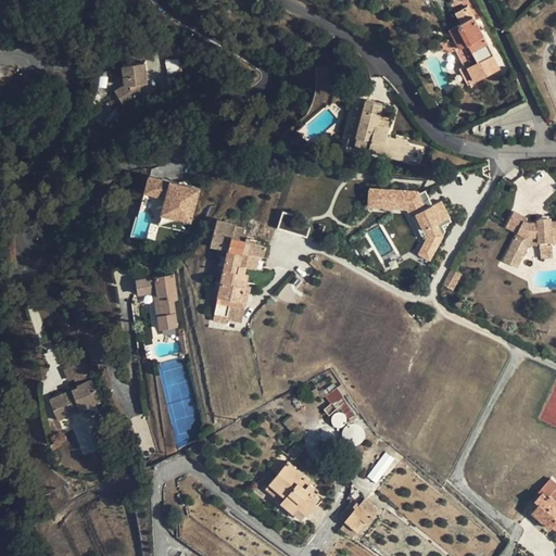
[(450,30),(459,48),(467,45),(483,36),(474,17),(450,30)]
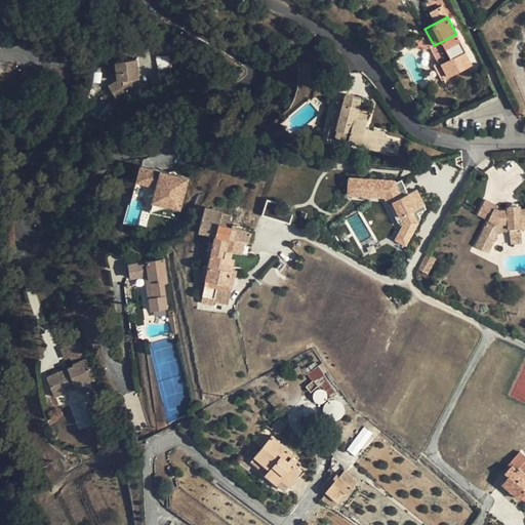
[(460,41),(456,34),(441,42),(446,49),(460,41)]
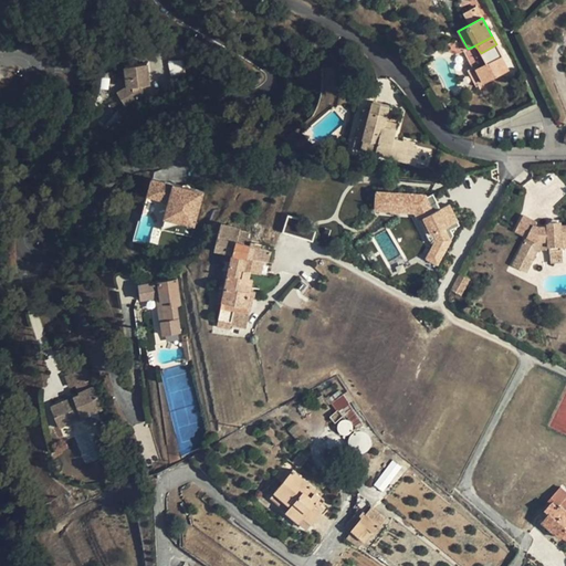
[(481,53),(486,64),(503,56),(496,44),(481,53)]
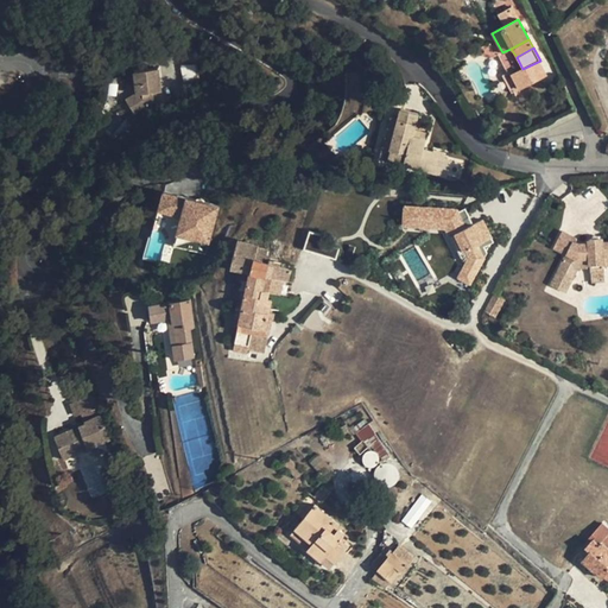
[(366,70),(374,87),(384,81),(374,65),(366,70)]
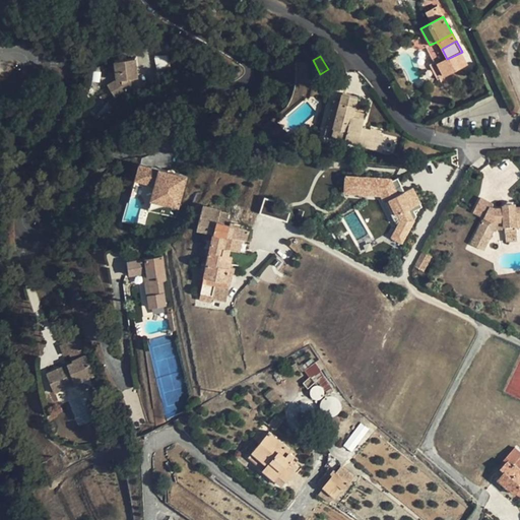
[(117,96),(132,87),(131,78),(138,78),(135,59),(115,61),(117,79),(108,85),(115,98),(117,96)]
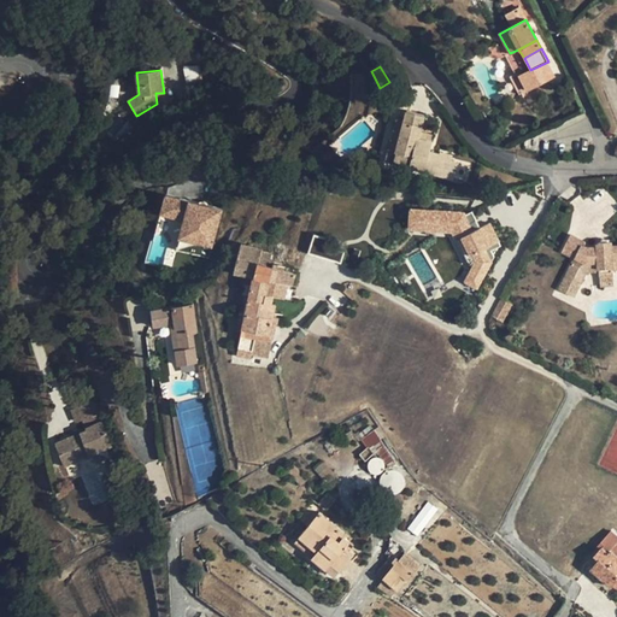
[(157,107),(157,104),(139,115),(141,117),(157,107)]
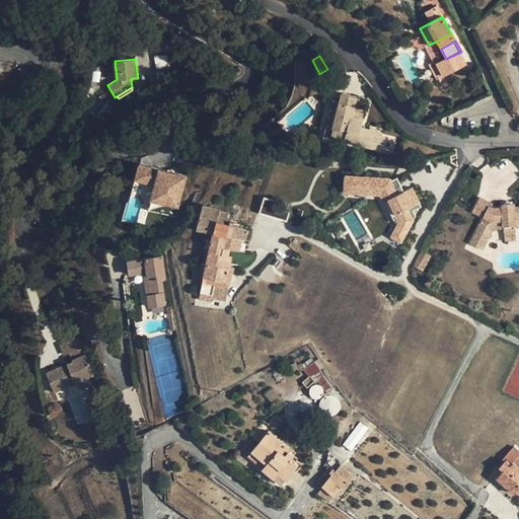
[(357,96),(343,92),(340,100),(334,99),(323,134),(345,139),(344,140),(357,144),(381,150),(385,137),(379,136),(380,131),(370,128),(370,130),(361,128),(364,119),(352,116),(353,112),(357,96)]
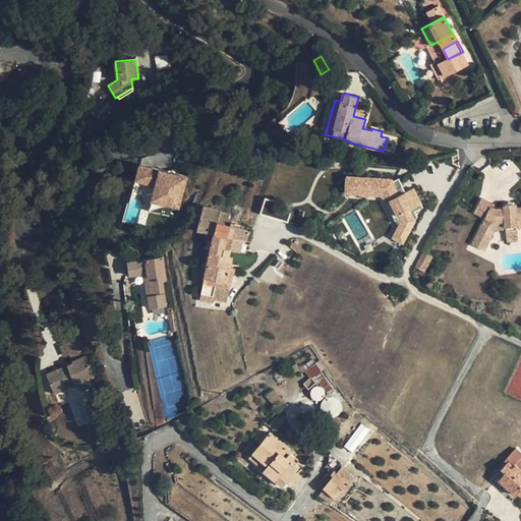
[(156,180),(153,196),(164,199),(162,207),(178,211),(187,176),(139,164),(135,180),(148,183),(149,179),(156,180)]
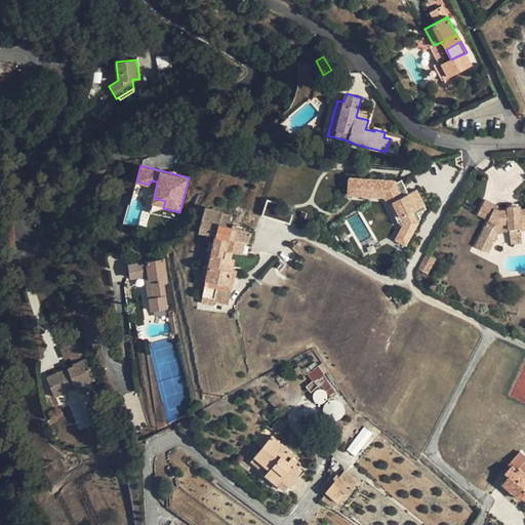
[(395,178),(348,175),(347,198),(391,200),(403,224),(395,240),(406,246),(419,223),(413,209),(423,205),(416,189),(402,195),(395,178)]
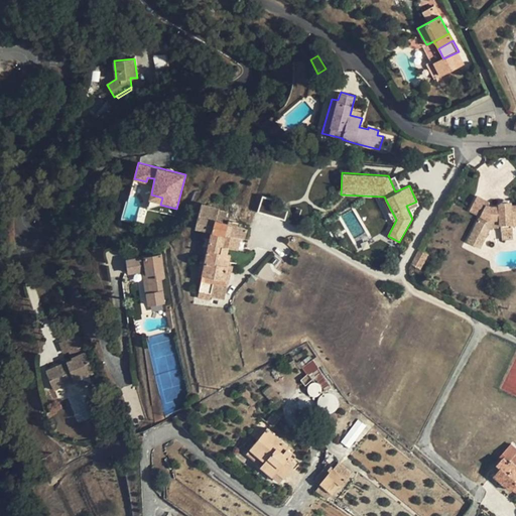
[(276,198),(263,194),(258,212),(270,216),(274,206),(276,198)]
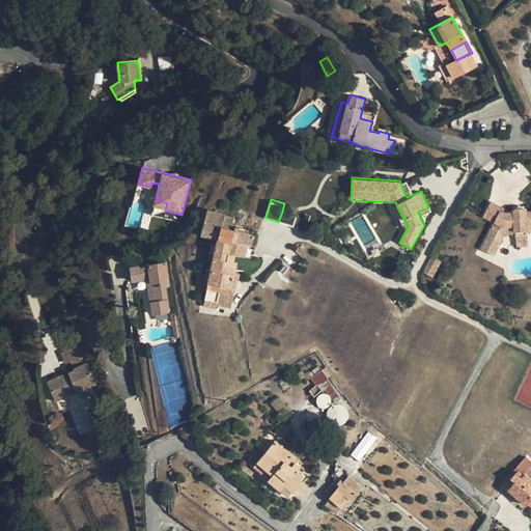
[(156,200),(151,215),(179,222),(182,215),(165,211),(167,203),(156,200)]
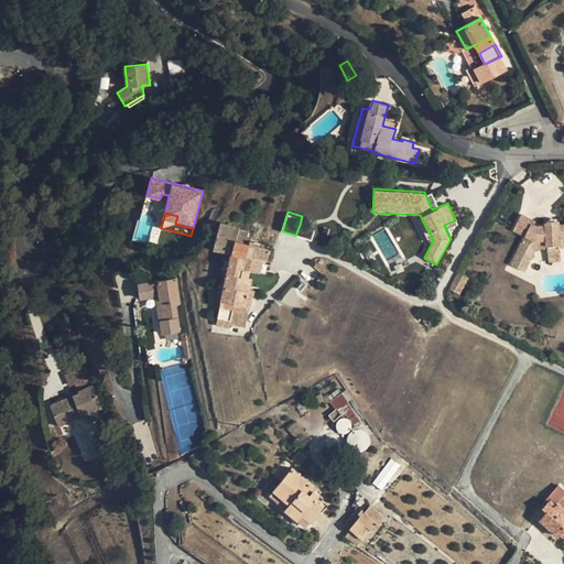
[(513,229),(525,236),(533,220),(522,214),(513,229)]
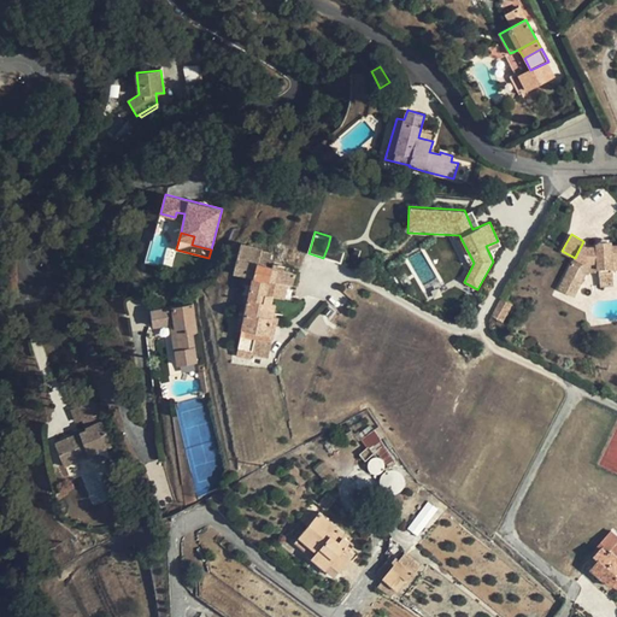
[(599,271),(600,278),(615,278),(615,269),(616,269),(616,245),(613,246),(612,242),(606,241),(604,241),(598,244),(598,247),(588,247),(585,247),(586,242),(583,241),(575,258),(566,275),(582,282),(586,274),(591,271),(599,271)]
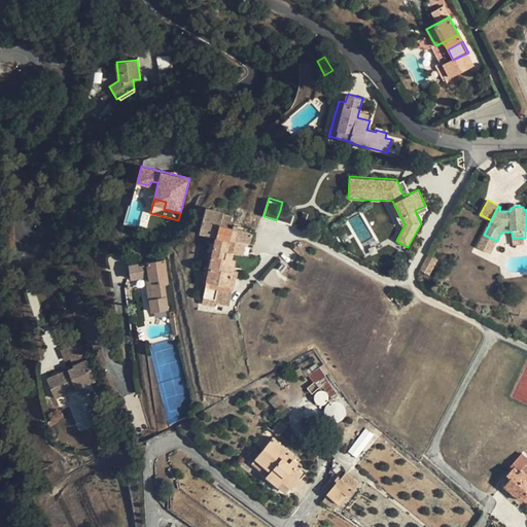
[(207,207),(200,232),(216,236),(231,239),(250,243),(252,234),(238,229),(239,225),(234,224),(233,227),(221,223),(222,218),(224,212),(207,207)]
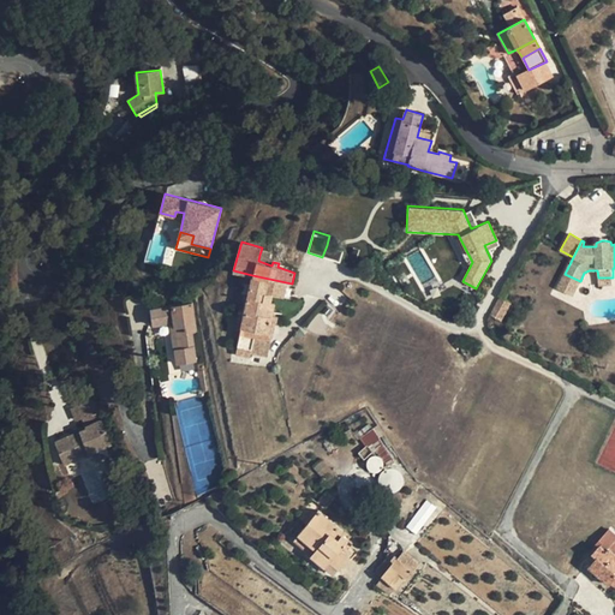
[(340,262),(344,251),(327,245),(322,257),(340,262)]
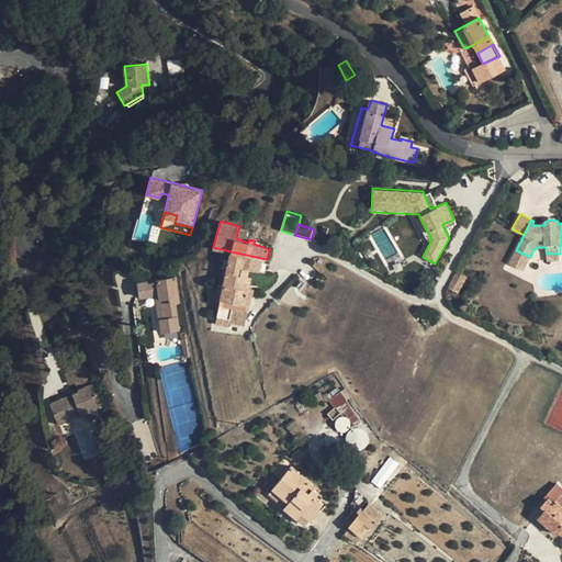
[(249,239),(249,236),(237,233),(236,238),(248,243),(249,239)]
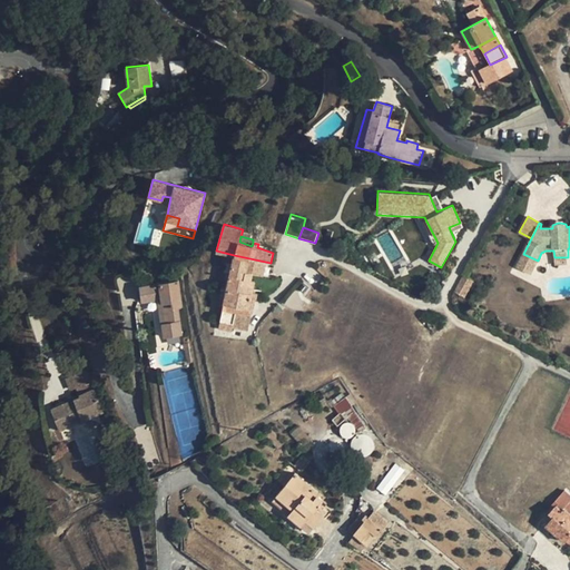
[(249,258),(234,255),(220,321),(234,323),(233,327),(248,330),(252,315),(248,314),(249,308),(254,308),(255,298),(252,298),(253,292),(252,292),(254,281),(251,281),(252,273),(246,272),(248,261),(249,258)]
